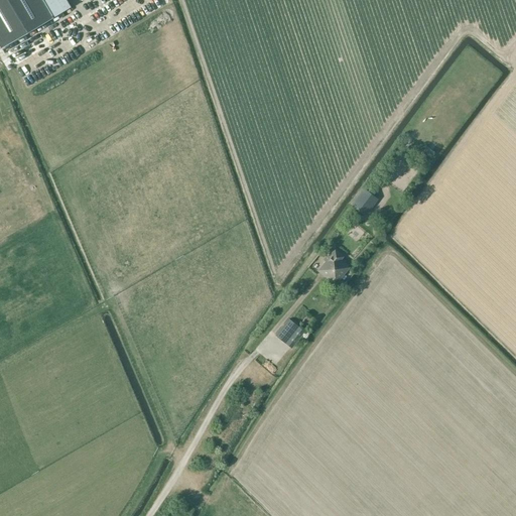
[(43,0),(0,0),(0,46),(1,48),(53,17),(43,0)]
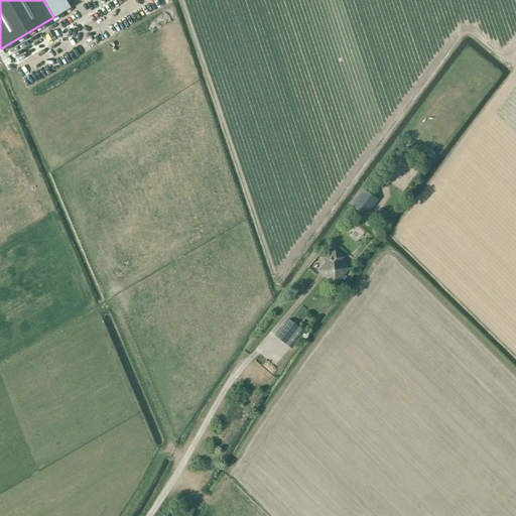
[(432,157),(435,152),(426,145),(422,150),(432,157)]
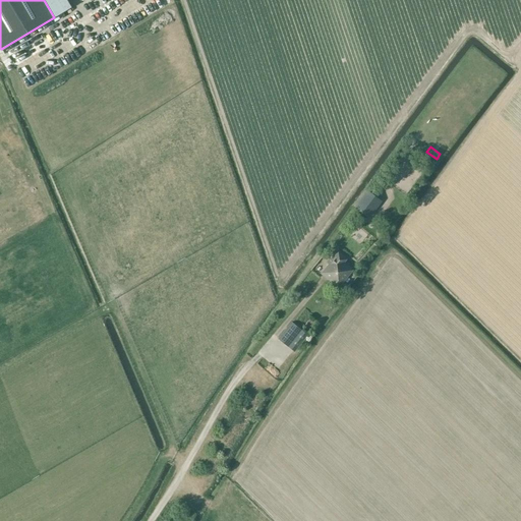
[(367,190),(354,208),(369,219),(382,200),(378,197),(381,193),(374,188),(370,192),(367,190)]
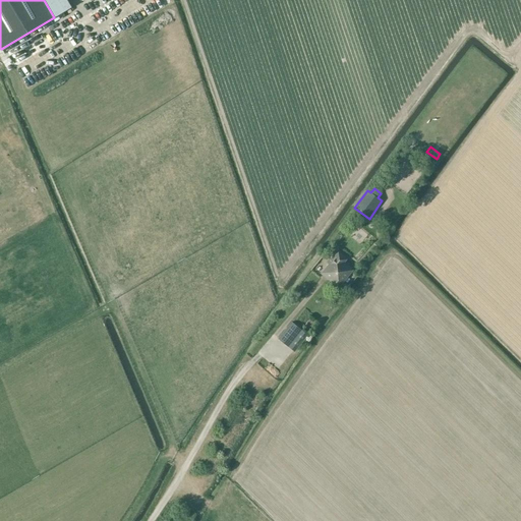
[(336,252),(328,262),(331,265),(325,273),(331,278),(329,279),(337,286),(351,269),(344,263),(347,259),(338,251),(336,252)]
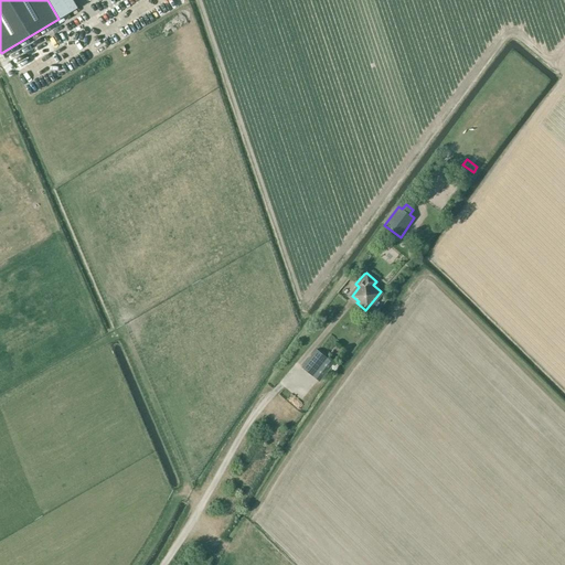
[(330,334),(319,348),(327,354),(337,340),(330,334)]
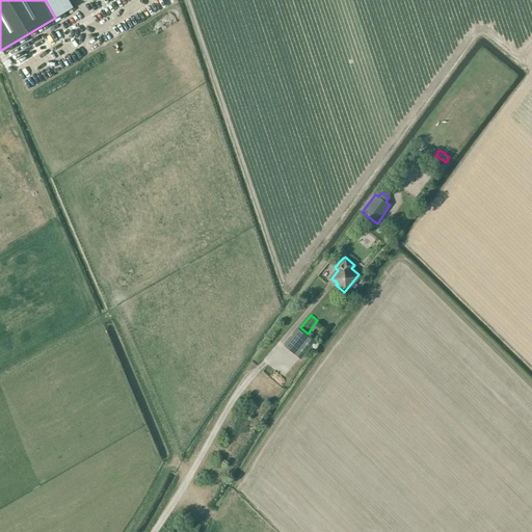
[(297,328),(285,345),(293,352),(307,336),(297,328)]
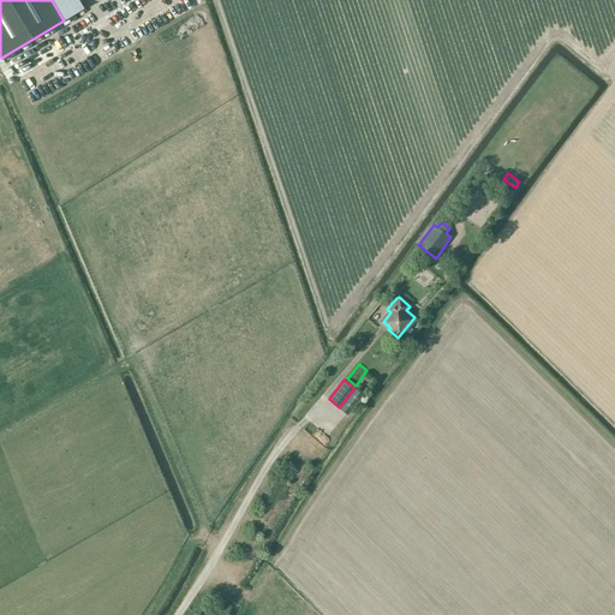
All buildings are outlined.
